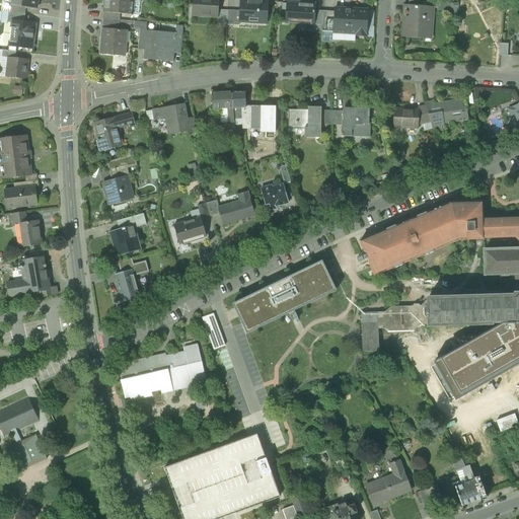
[(11,5),(11,0),(3,0),(1,11),(10,12),(11,5)]
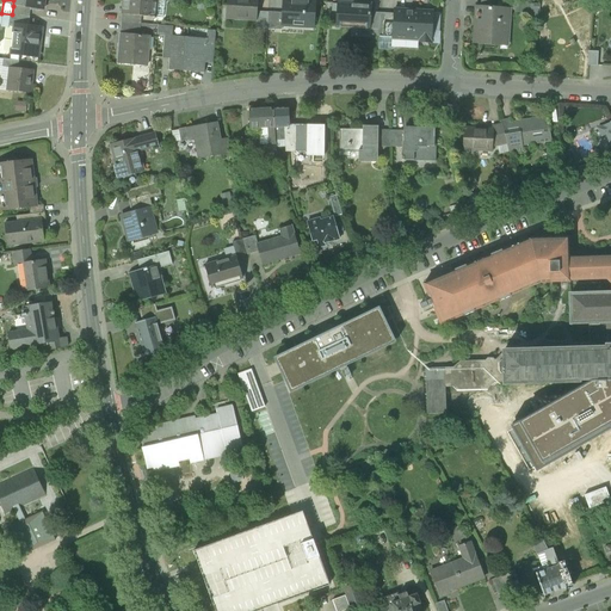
[(44,11),(44,0),(13,0),(13,6),(31,8),(44,11)]
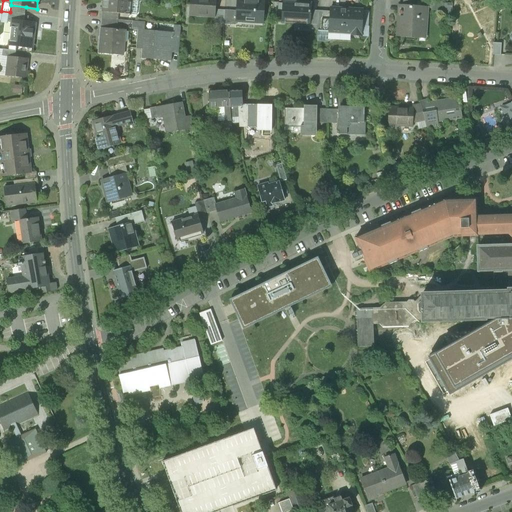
[(130,3),(130,0),(129,0),(103,0),(102,12),(103,12),(118,14),(128,15),(130,3)]
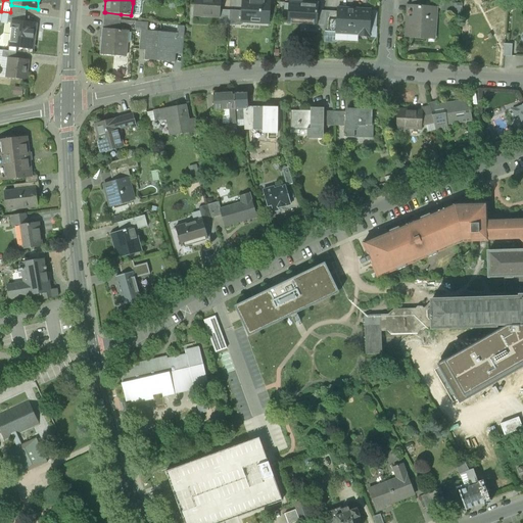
[(219,17),(220,17),(221,10),(221,0),(194,0),(194,6),(198,6),(197,16),(219,17)]
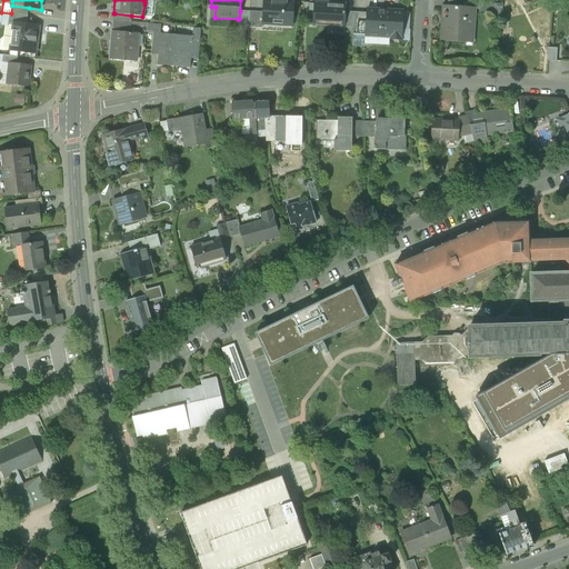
[(262,22),(292,23),(295,1),(270,0),(263,0),(262,13),(262,22)]
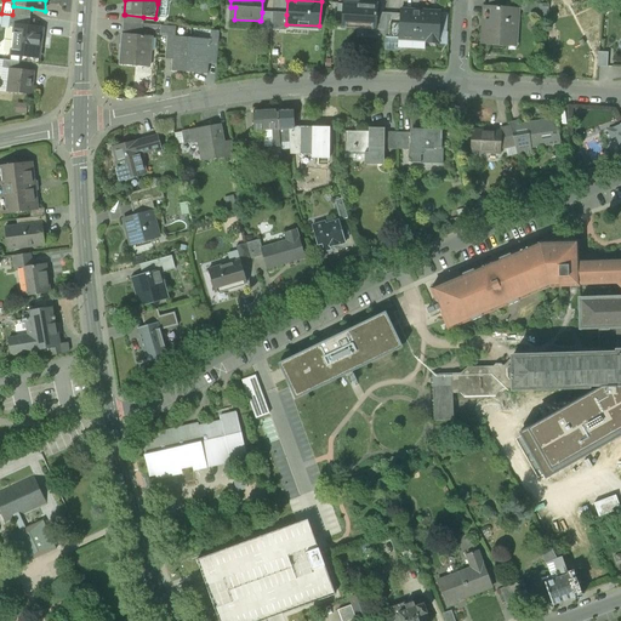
[(514,11),(518,11),(518,9),(518,3),(489,0),(488,6),(488,7),(514,10),(514,11)]
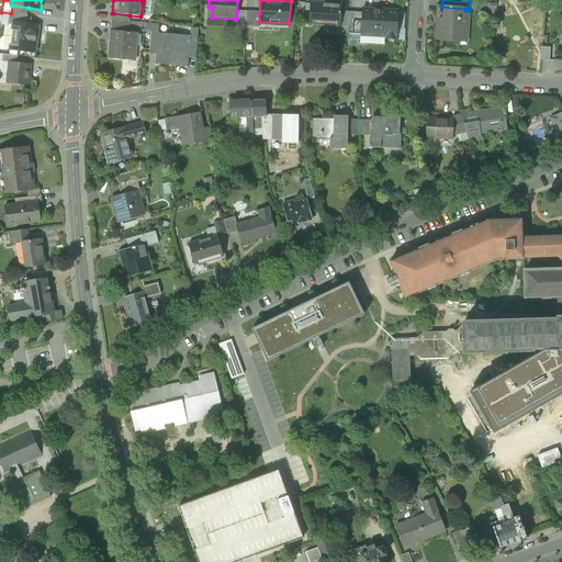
[(310,25),(311,25),(311,23),(340,24),(341,12),(343,4),(335,3),(324,3),(324,4),(313,3),(313,2),(311,2),(310,25)]
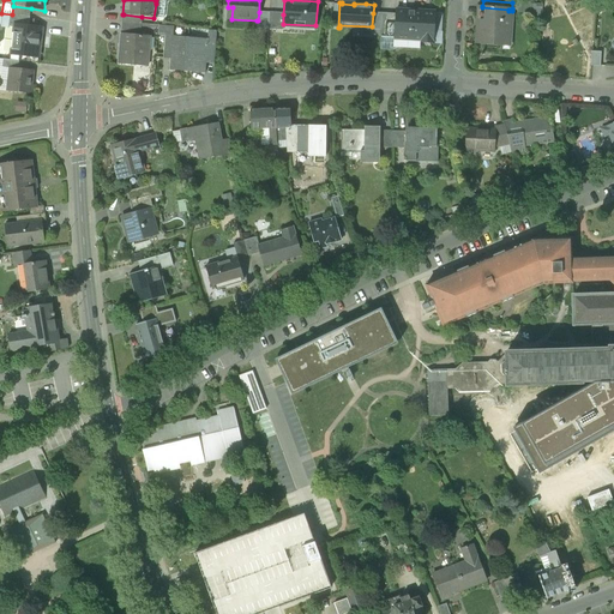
[(163,19),(164,4),(156,4),(154,18),(163,19)]
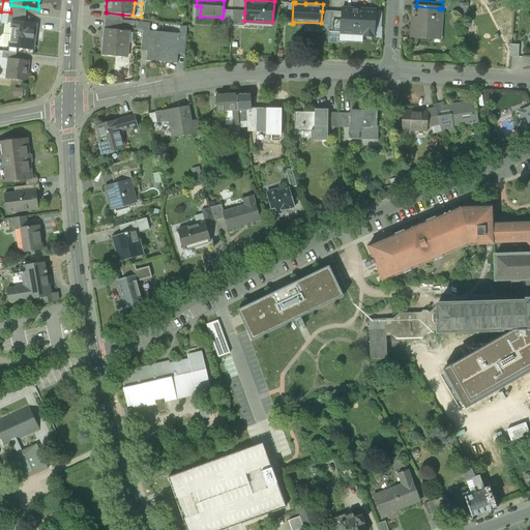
[(10,12),(13,12),(26,15),(27,7),(11,5),(10,12)]
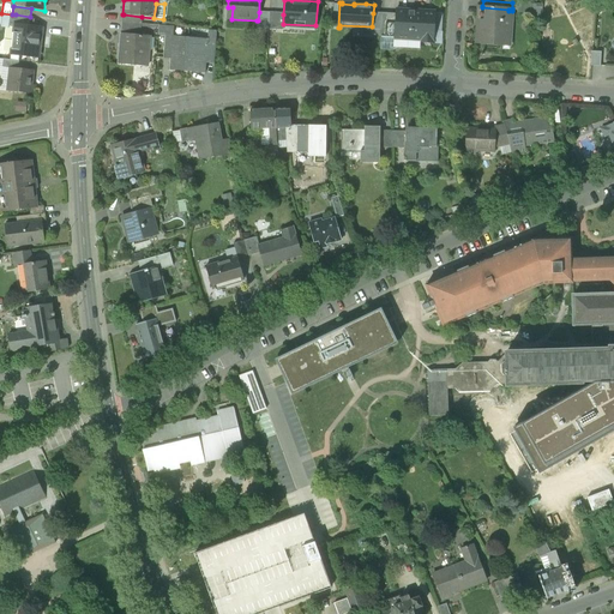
[(482,7),(482,6),(477,6),(474,44),(511,47),(515,8),(512,8),(512,11),(509,11),(506,30),(505,30),(504,43),(477,41),(480,7),(482,7)]
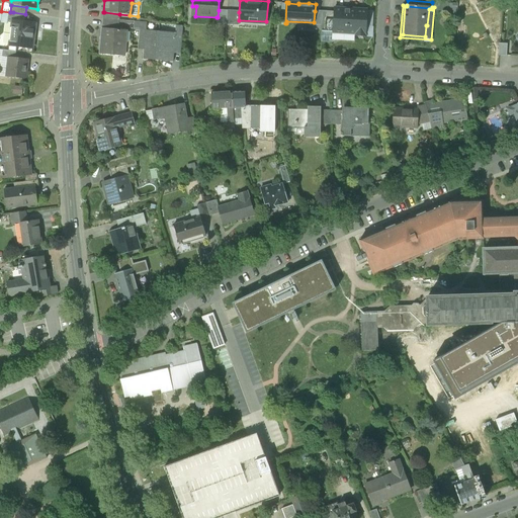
[(403,34),(425,36),(426,25),(427,25),(429,9),(429,8),(407,6),(405,6),(403,34)]
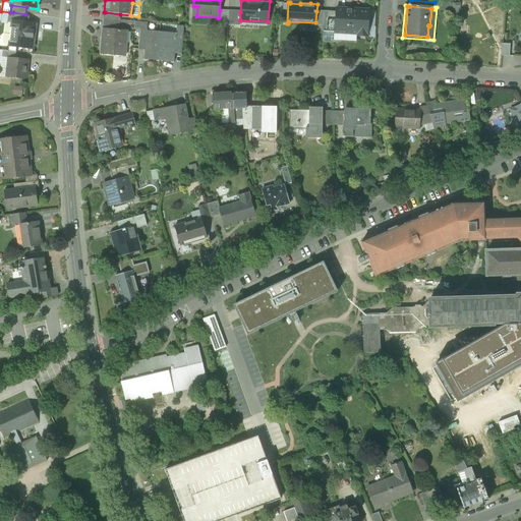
[(357,37),(367,37),(369,11),(337,9),(337,12),(336,33),(357,34),(357,37)]
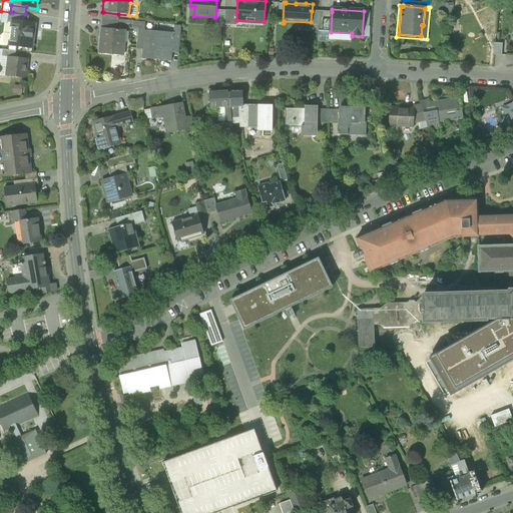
[(214,25),(224,25),(225,11),(216,10),(215,17),(214,17),(214,25)]
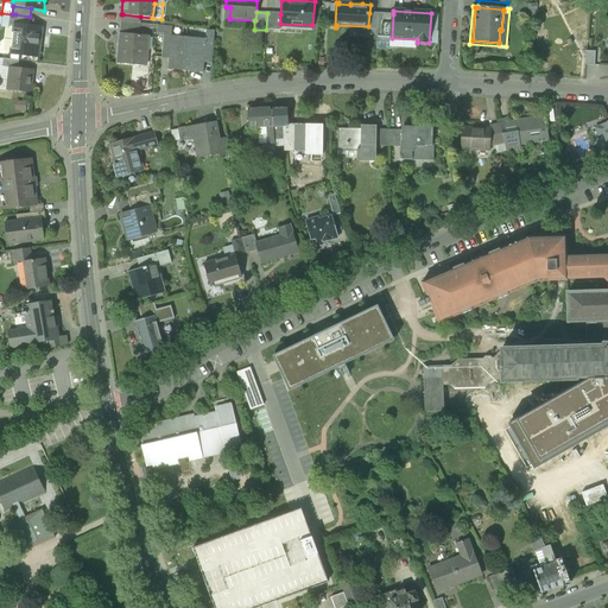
[(280,14),(267,13),(266,30),(279,31),(280,24),(280,14)]
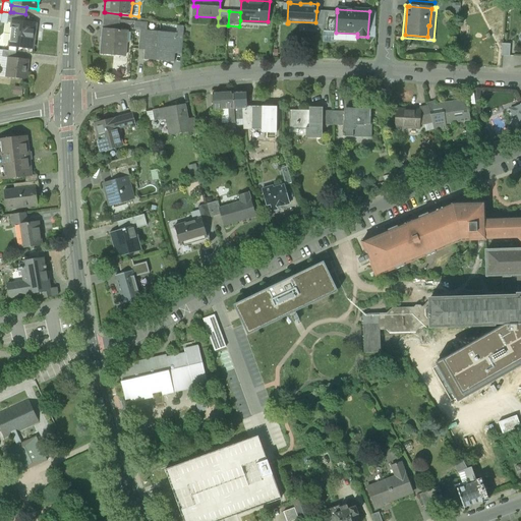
[(315,25),(324,25),(325,11),(316,11),(315,22),(315,25)]
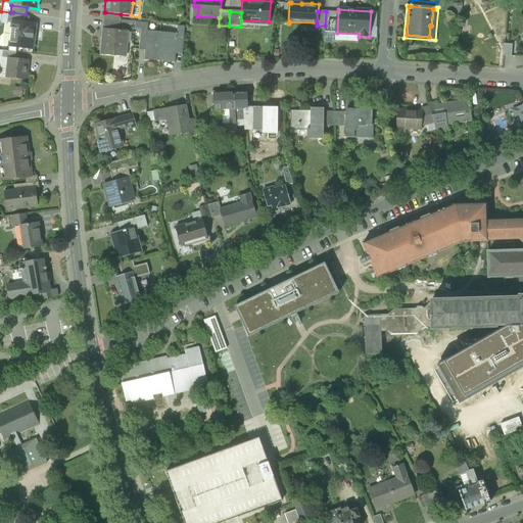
[(338,12),(326,11),(325,26),(325,32),(336,33),(337,33),(338,12)]
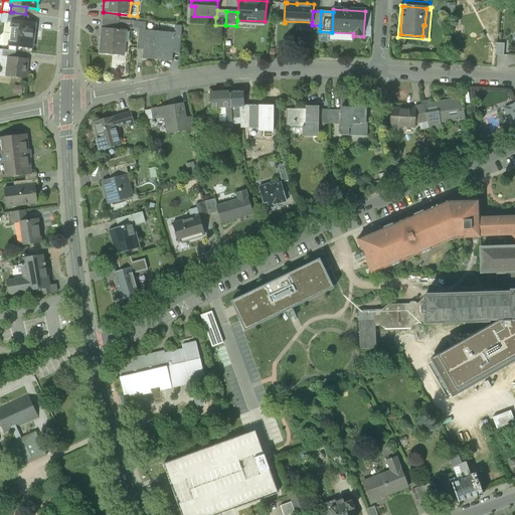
[(24,23),(25,14),(13,12),(12,22),(14,22),(15,22),(24,23)]
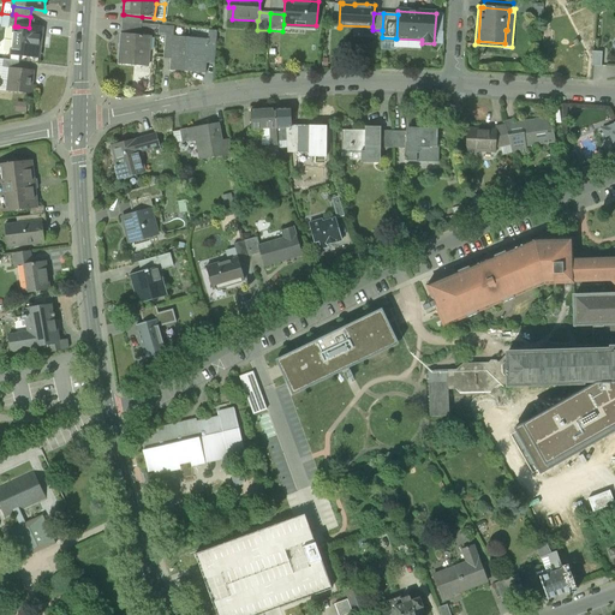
[(141,36),(142,24),(123,23),(121,35),(141,36)]
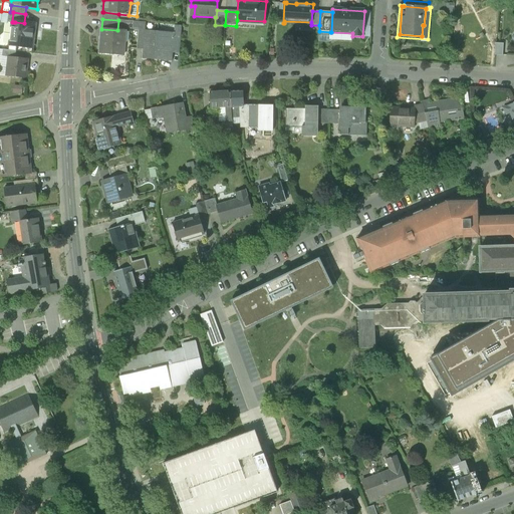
[(311,30),(311,25),(311,22),(284,21),(284,23),(303,24),(302,30),(311,30)]
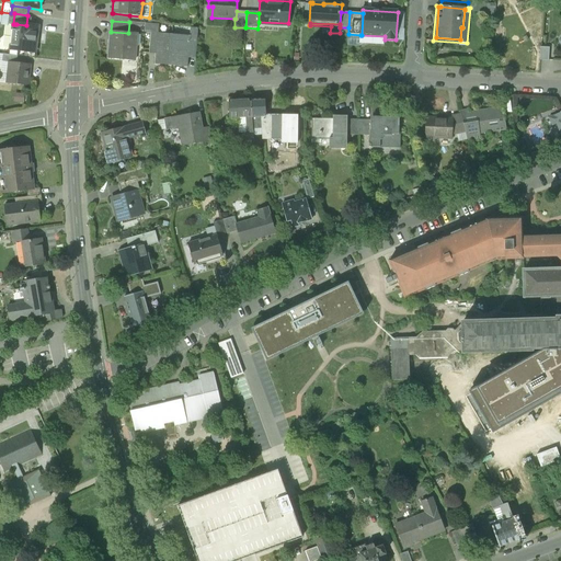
[(18,50),(35,53),(38,26),(26,25),(16,24),(15,24),(14,39),(19,39),(18,50)]
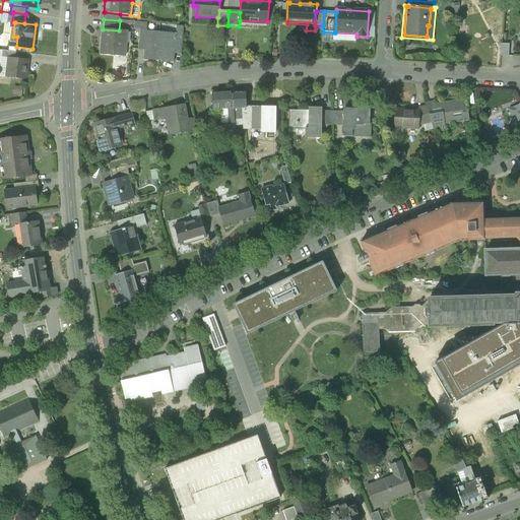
[(101,55),(119,56),(120,43),(127,43),(128,31),(119,30),(103,29),(101,55)]
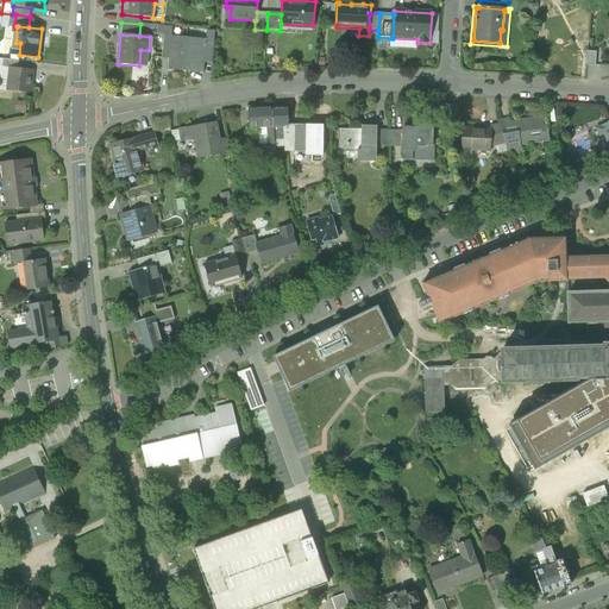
[(169,70),(183,71),(187,38),(171,37),(171,41),(170,56),(169,70)]
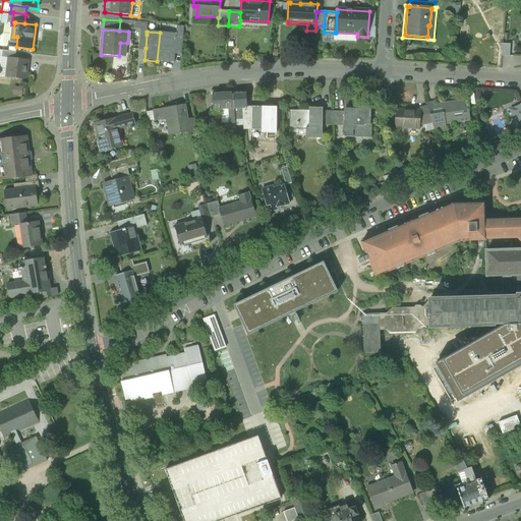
[(177,34),(160,33),(157,61),(174,63),(175,51),(176,38),(177,34)]
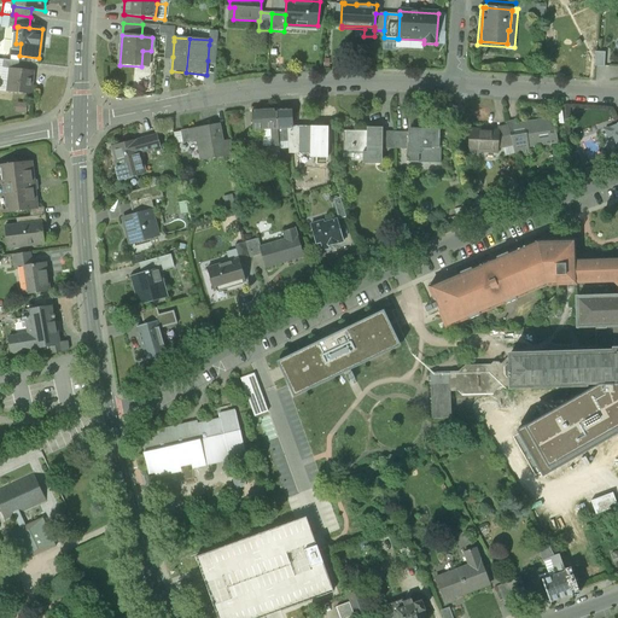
[(586,42),(584,64),(594,64),(596,42),(586,42)]
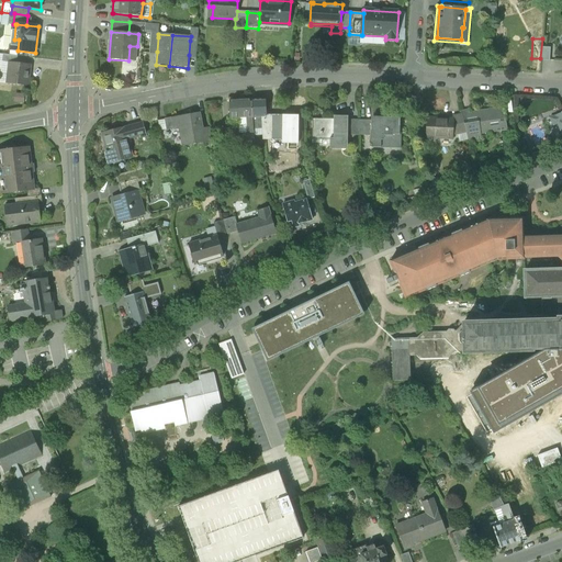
[(136,62),(137,46),(130,46),(128,60),(136,62)]
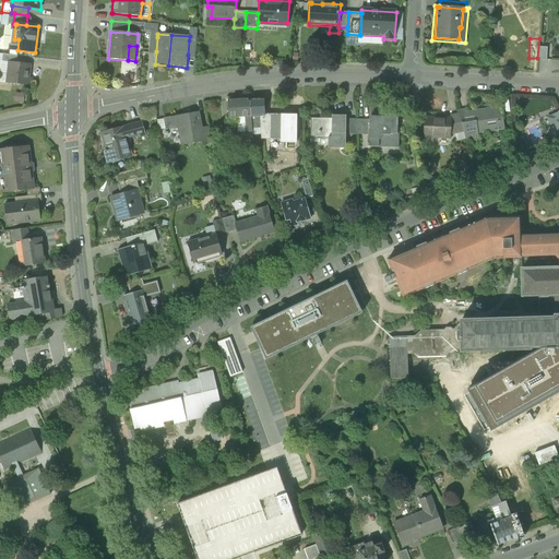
[(548,48),(538,47),(538,60),(547,61),(548,48)]
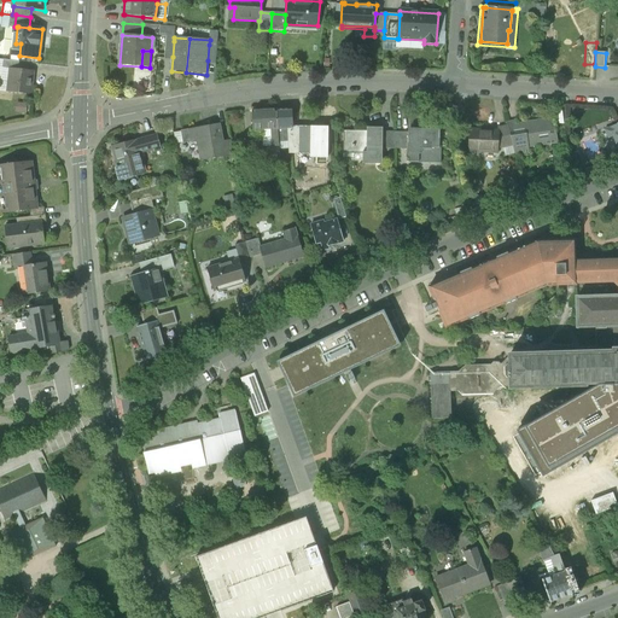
[(0,88),(0,91),(9,93),(11,70),(3,69),(4,60),(0,59),(0,76),(1,77),(0,88)]
